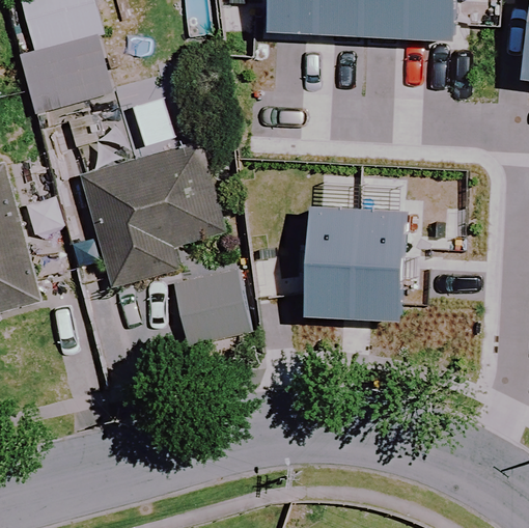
[(100,30),(93,0),(19,0),(30,52),(20,55),(33,111),(105,95),(91,32),(100,30)]
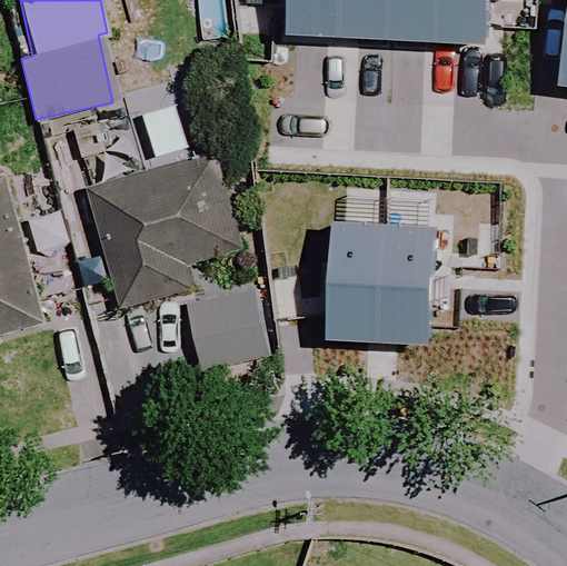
[(566,35),(513,31),(504,174),(566,177),(566,35)]
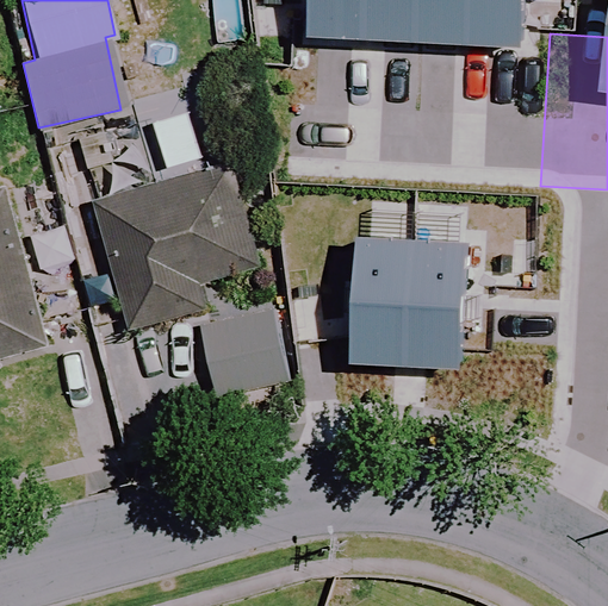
[(254,268),(225,166),(92,201),(126,330),(204,310),(198,283),(254,268)]
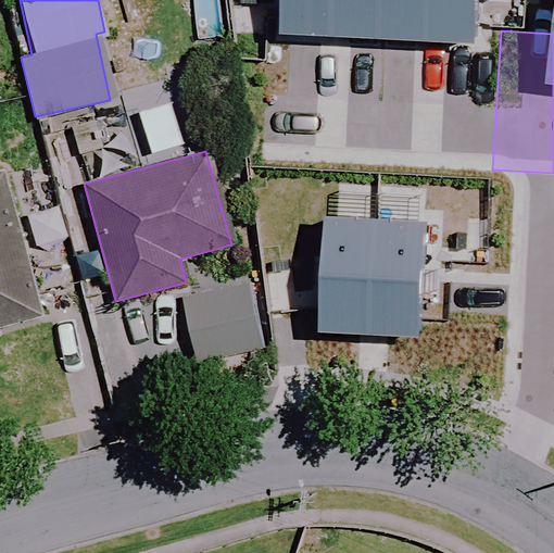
[(0,318),(48,306),(12,160),(0,163),(0,318)]
